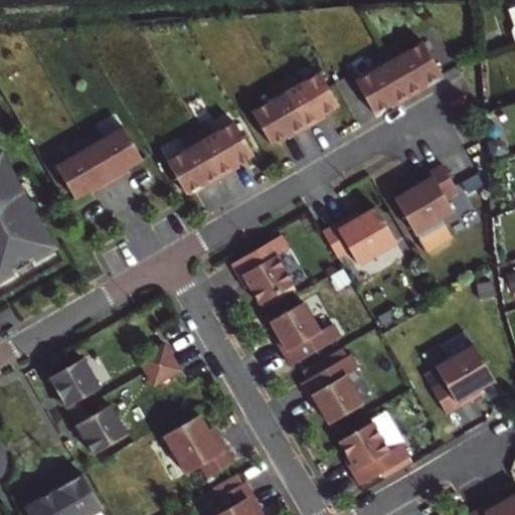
[(394,103),(396,107),(409,100),(422,92),(420,88),(442,75),(417,34),(396,46),(391,37),(377,44),(364,52),(370,61),(349,73),(373,115),(394,103)]
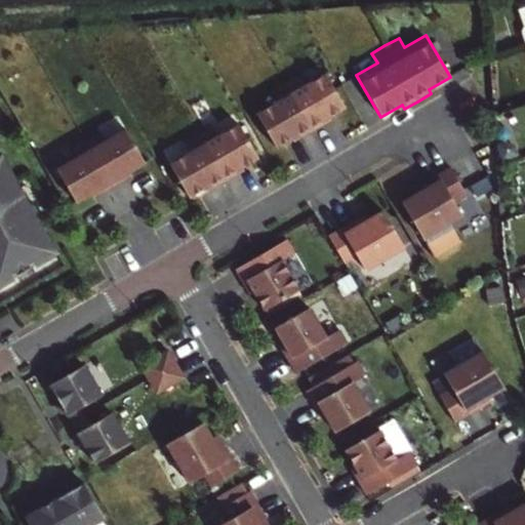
[(296,135),(298,140),(312,132),(325,125),(322,121),(344,109),(320,67),(298,79),(292,69),(279,77),(266,84),(271,94),(250,106),(275,148),(296,135)]
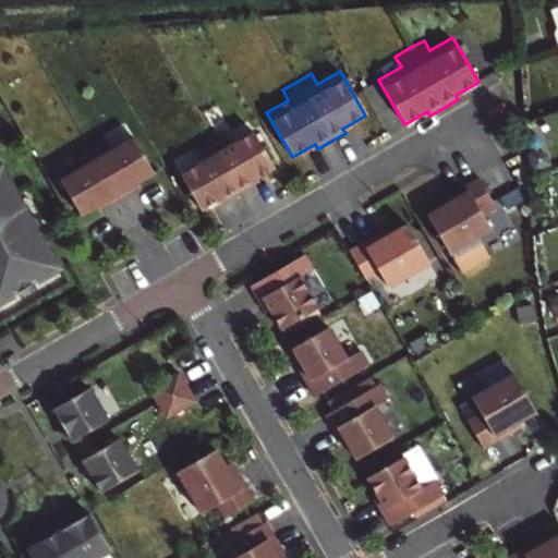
[(222,197),(225,202),(239,194),(253,186),(250,182),(273,169),(247,123),(225,136),(219,126),(204,135),(190,143),(196,154),(173,166),(199,210),(222,197)]
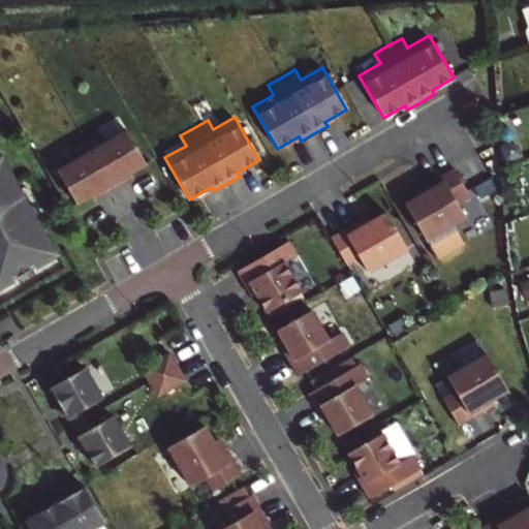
[(97,193),(99,197),(113,190),(126,183),(123,179),(145,166),(121,123),(99,135),(93,126),(80,134),(66,142),(71,151),(51,163),(75,206),(97,193)]
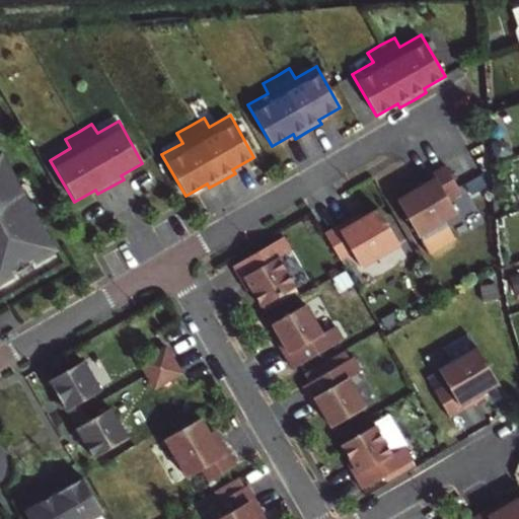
[(0,159),(0,283),(54,251),(0,159)]
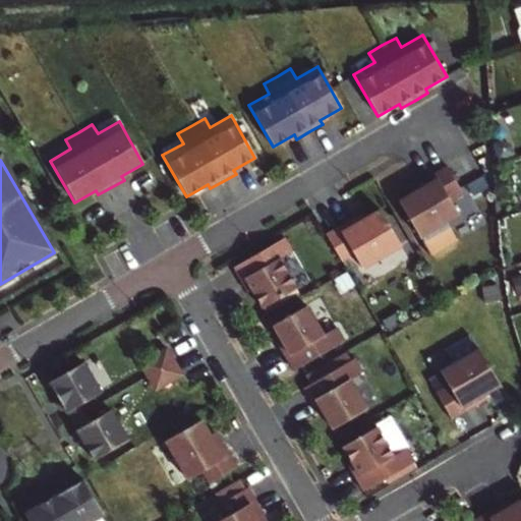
[(462,194),(447,167),(420,182),(423,187),(398,201),(418,238),(458,216),(450,201),(462,194)]
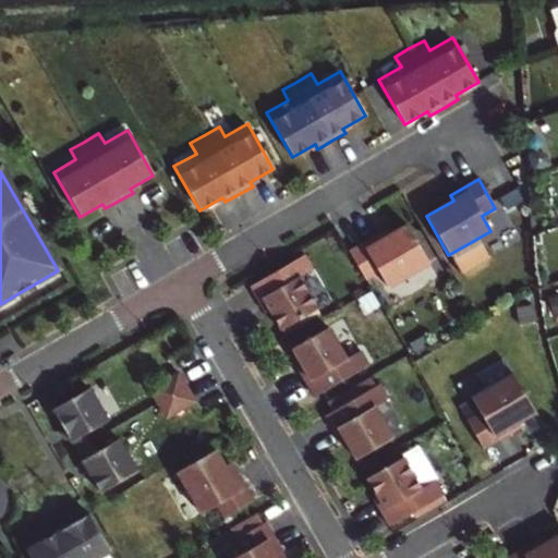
[(376,234),(348,251),(365,280),(378,273),(387,287),(429,263),(407,225),(379,241),(376,234)]
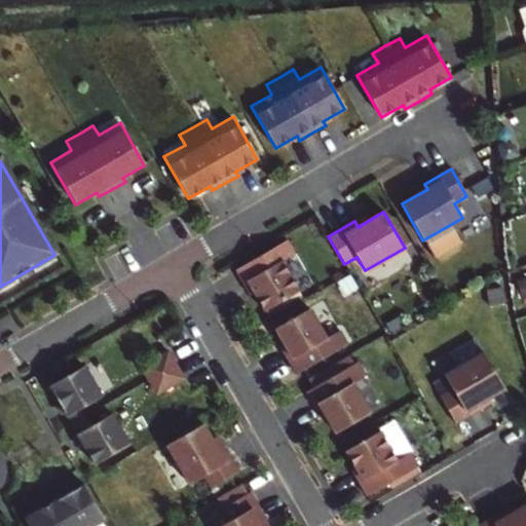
[(288,239),(235,270),(243,284),(248,282),(254,293),(264,310),(299,291),(282,262),(295,254),(288,239)]
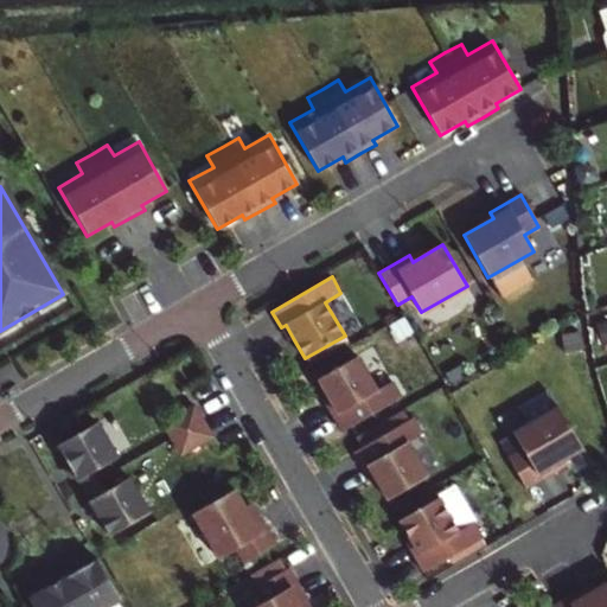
[(357,357),(317,379),(330,400),(337,413),(332,416),(342,432),(401,397),(391,382),(376,390),(357,357)]
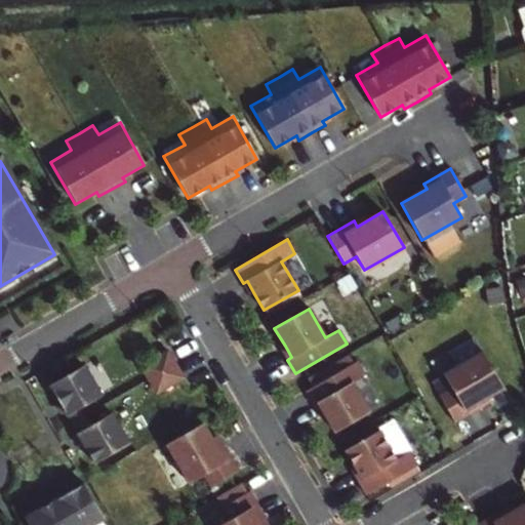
[(167,351),(140,366),(156,393),(183,377),(167,351)]
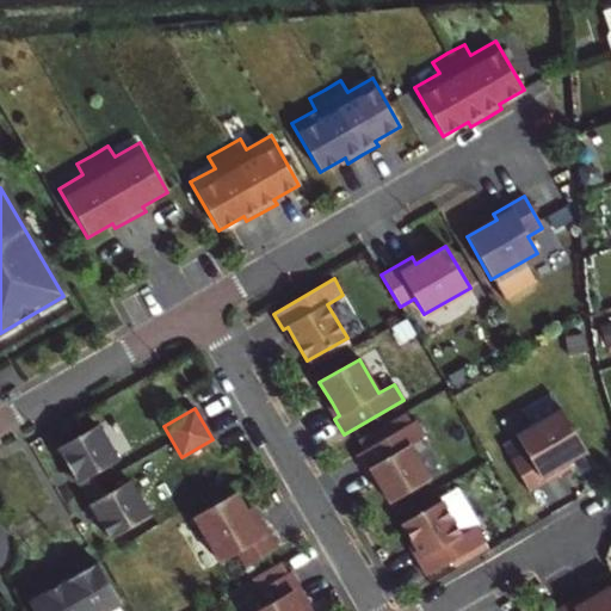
[(511,462),(530,494),(560,476),(556,470),(586,454),(562,411),(517,437),(526,454),(511,462)]
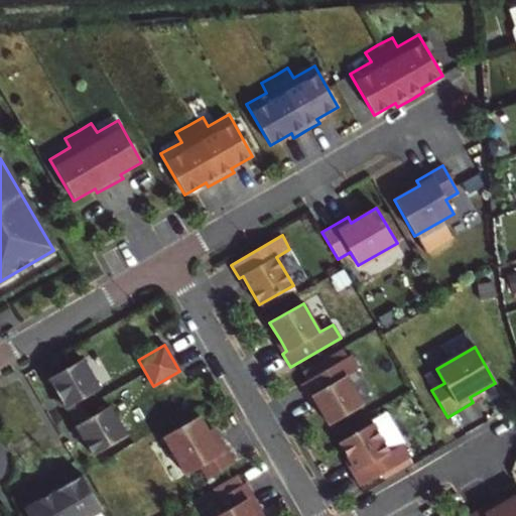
[(351,356),(300,385),(307,399),(312,396),(329,425),(362,405),(346,377),(359,369),(351,356)]
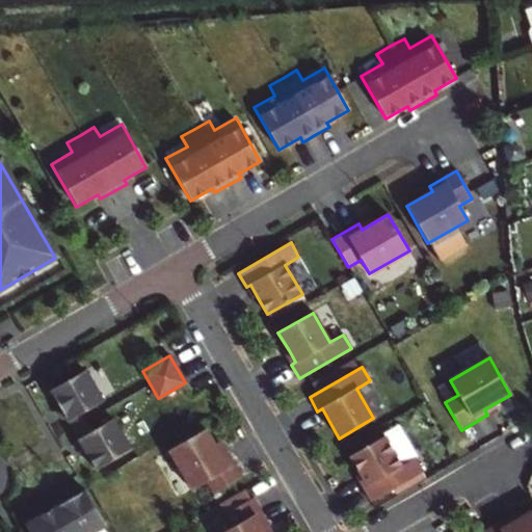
[(84,370),(50,390),(68,420),(81,411),(102,400),(84,370)]
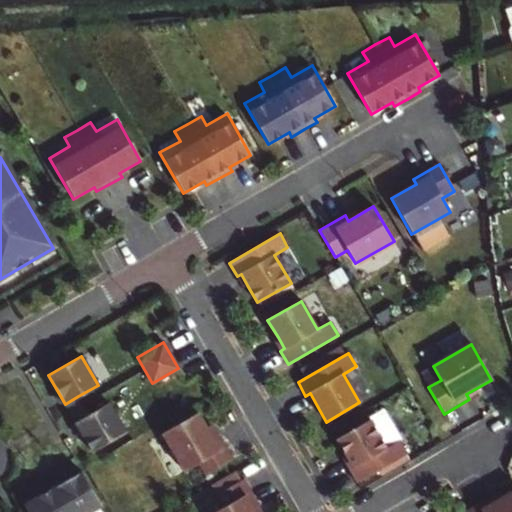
[(78,396),(65,404),(70,413),(83,405),(78,396)]
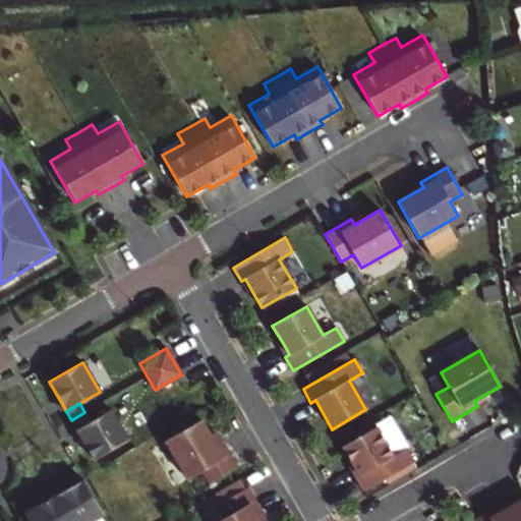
[(90,421),(76,429),(94,459),(127,440),(110,409),(90,421)]
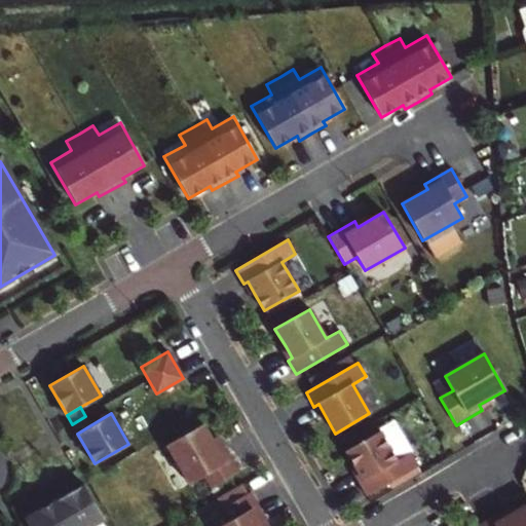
[(85,416),(72,424),(77,434),(90,425),(85,416)]
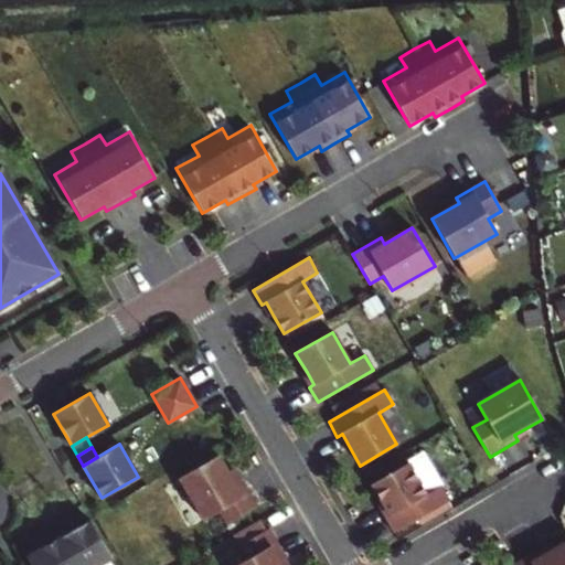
[(221,525),(257,505),(241,477),(235,480),(220,452),(174,479),(199,521),(214,512),(221,525)]
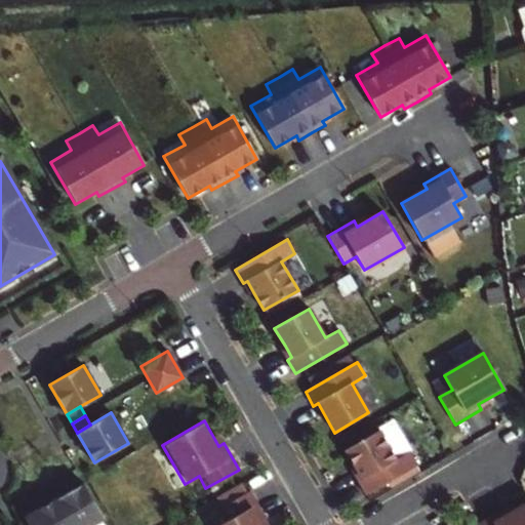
[(378,431),(345,450),(361,480),(357,482),(365,496),(417,467),(409,452),(396,459),(378,431)]
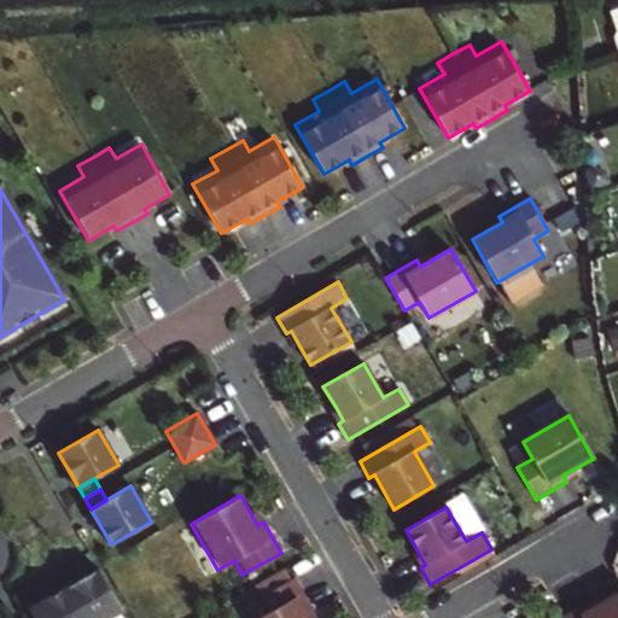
[(99,567),(28,608),(33,617),(104,617),(123,607),(99,567)]
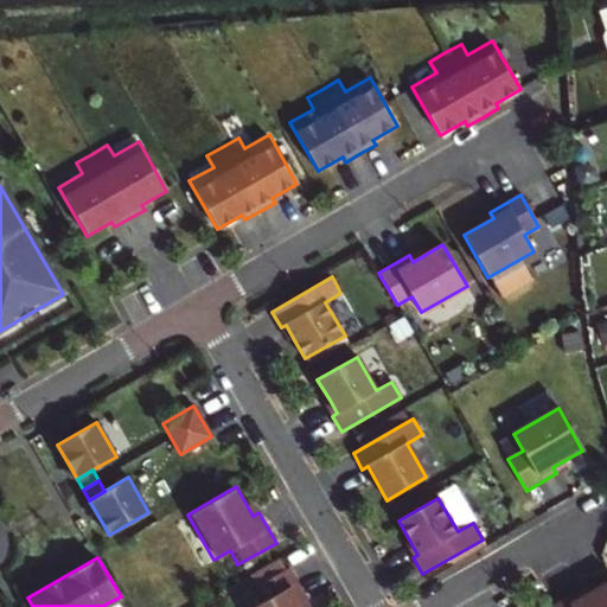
[(300,600),(283,569),(251,588),(260,602),(250,606),(296,606),(294,604),(300,600)]
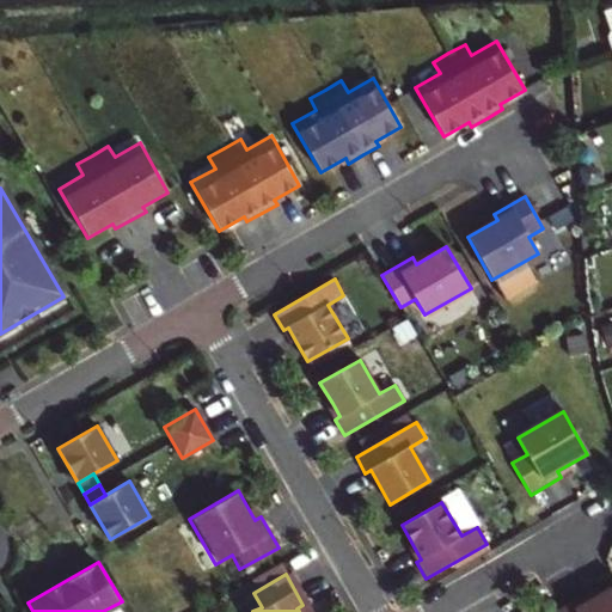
[(588,593),(558,611),(611,611),(611,587),(592,599),(588,593)]
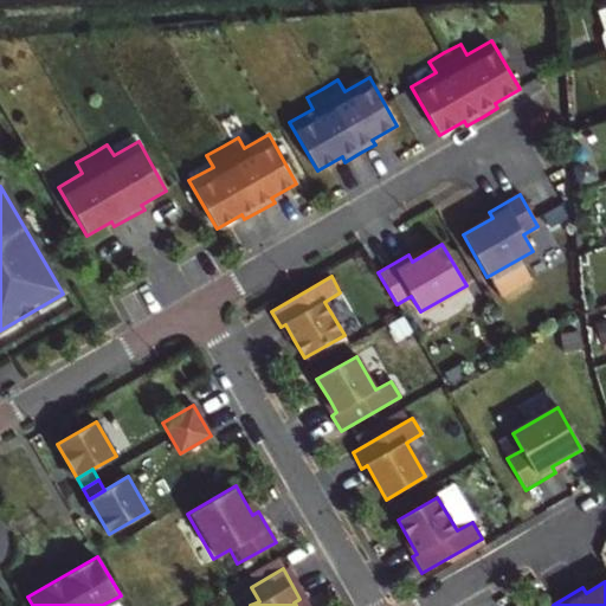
All buildings are outlined.
